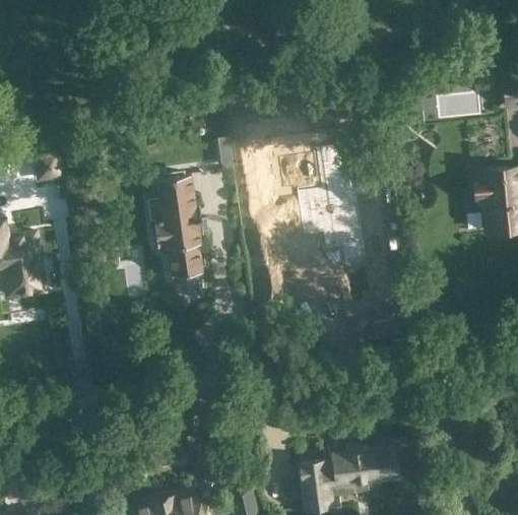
[(517,60),(507,62),(508,74),(517,73),(517,60)]
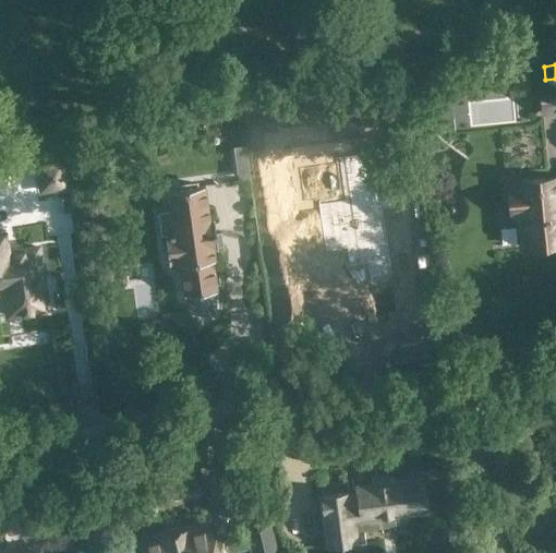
[(555,82),(540,84),(543,121),(555,119),(555,82)]
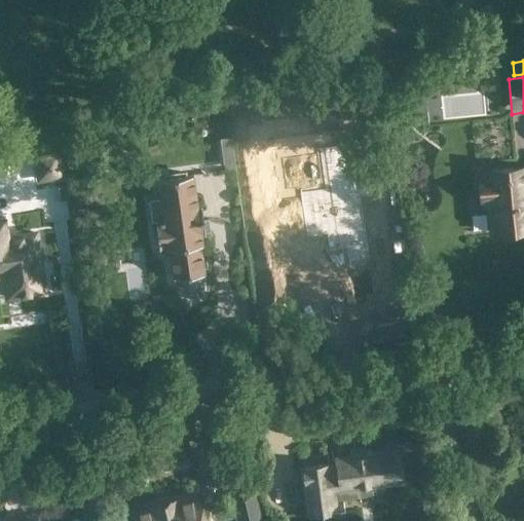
[(222,143),(224,158),(235,157),(233,141),(222,143)]
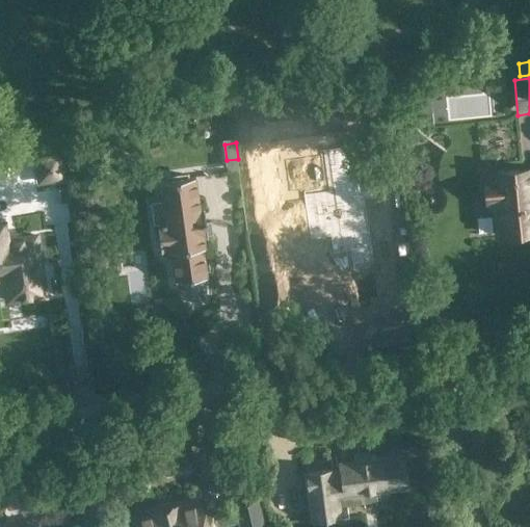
[(40,187),(68,183),(63,156),(35,160),(40,187)]
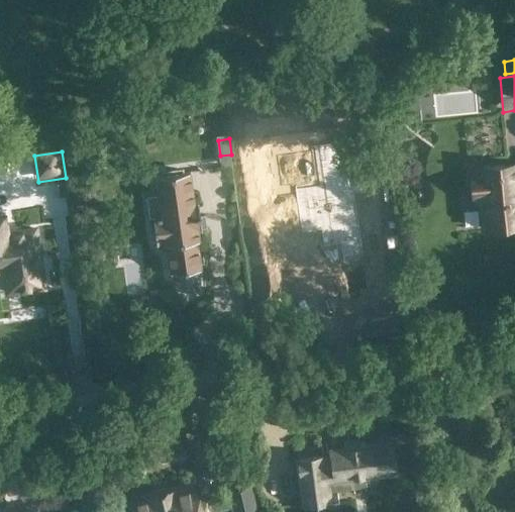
[(477,172),(478,176),(472,177),(473,193),(483,192),(487,230),(514,227),(514,169),(477,172)]
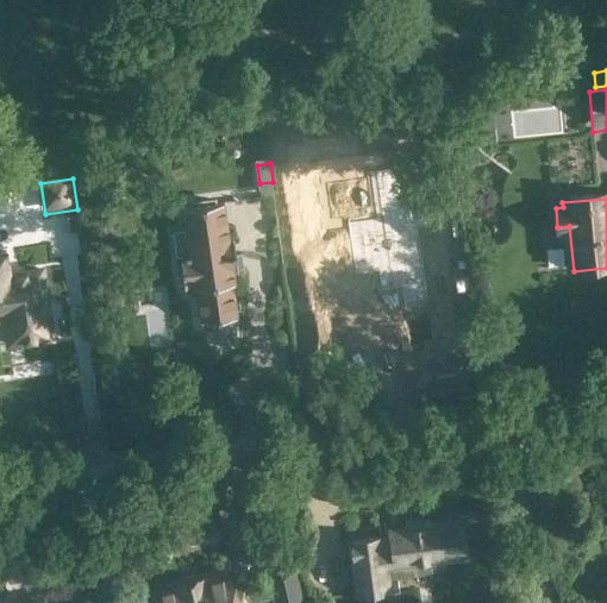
[(230,244),(225,207),(186,213),(192,258),(183,259),(188,291),(196,290),(196,291),(199,291),(204,325),(238,320),(233,287),(236,287),(235,275),(239,274),(239,272),(225,275),(221,250),(235,249),(233,243),(230,244)]
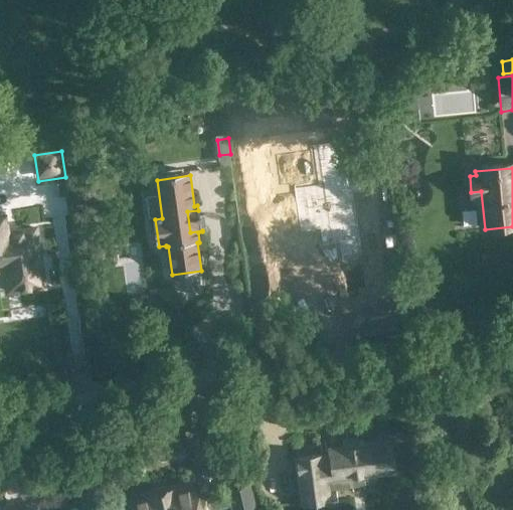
[(8,296),(45,291),(38,230),(10,234),(7,216),(0,217),(0,274),(5,274),(8,296)]
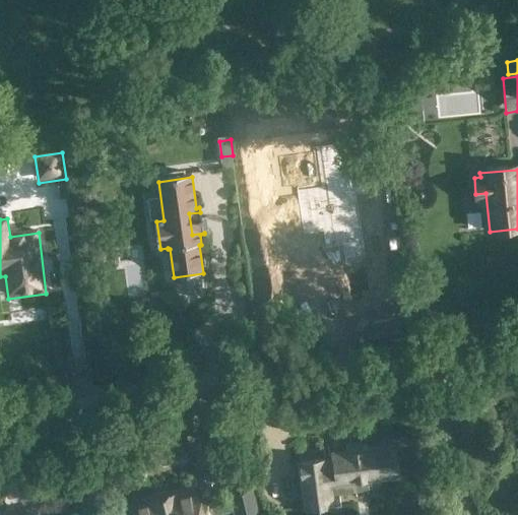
[(298,464),(304,514),(337,509),(335,499),(383,492),(382,485),(401,481),(399,467),(399,460),(398,460),(396,445),(369,449),(368,443),(345,446),(346,452),(331,454),(332,460),(298,464)]
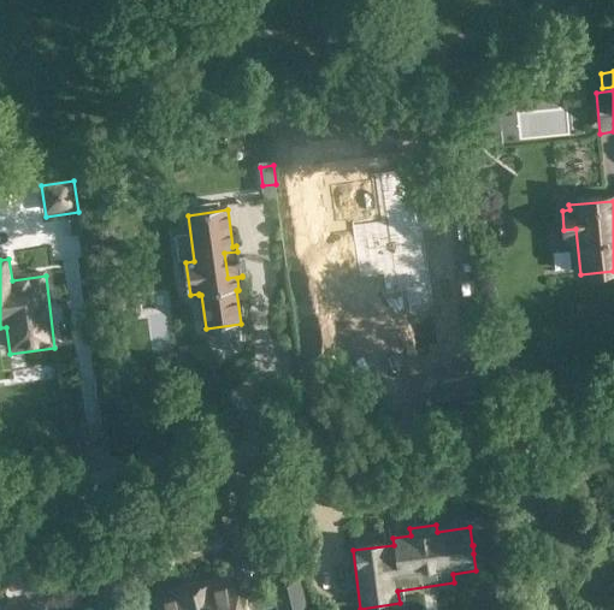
[(297,552),(295,540),(283,543),(285,555),(297,552)]
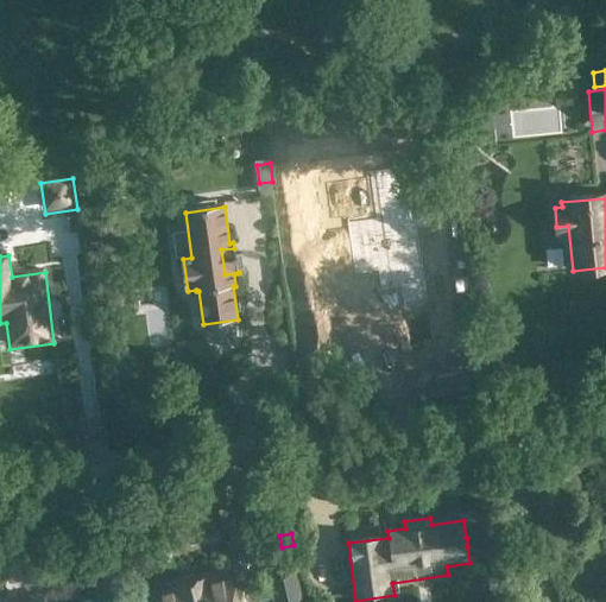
[(298,566),(296,555),(284,557),(288,569),(298,566)]
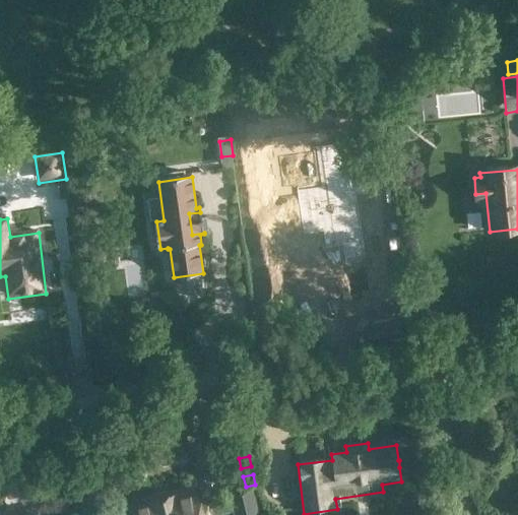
[(90,501),(86,483),(67,488),(71,502),(79,500),(80,503),(90,501)]
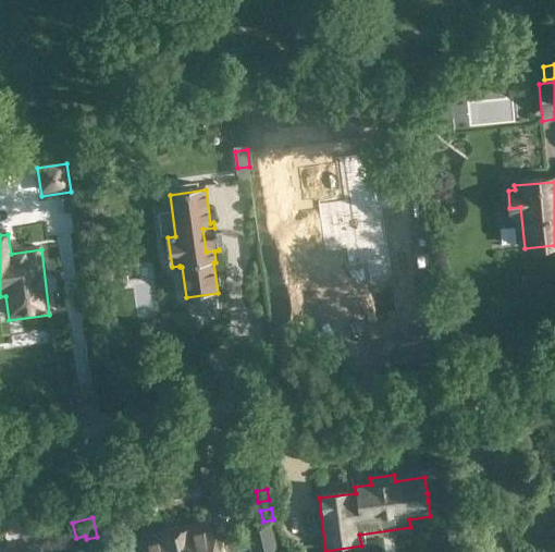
[(250,536),(254,551),(281,551),(276,529),(250,536)]
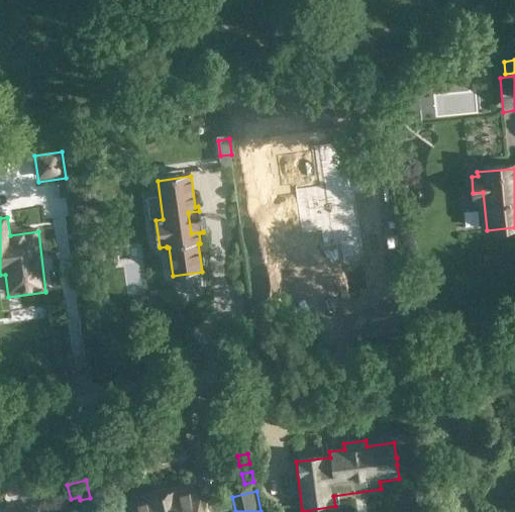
[(200,511),(195,492),(176,497),(175,494),(147,501),(148,504),(128,508),(129,511),(200,511)]
